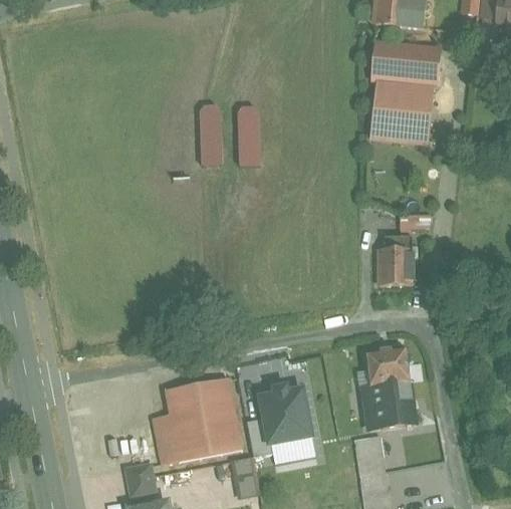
[(375,0),(373,19),(372,22),(422,27),(425,0),(375,0)]
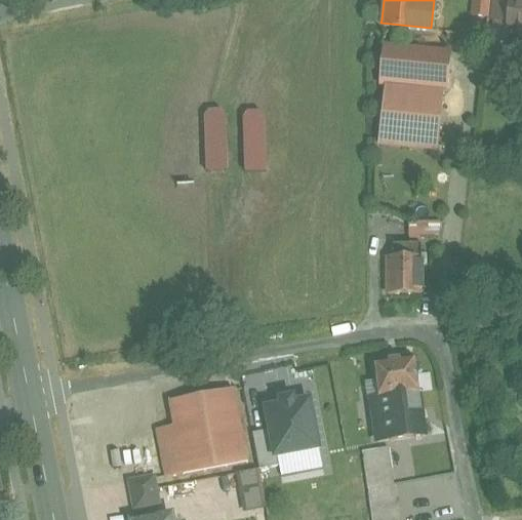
[(472,0),(471,11),(487,13),(488,0),(472,0)]
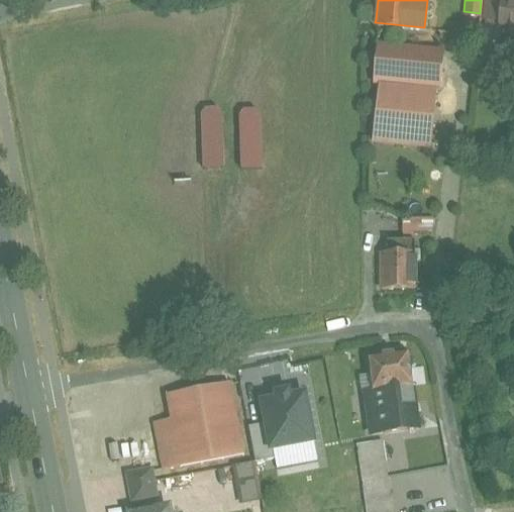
[(486,0),(484,16),(499,18),(501,0),(486,0)]
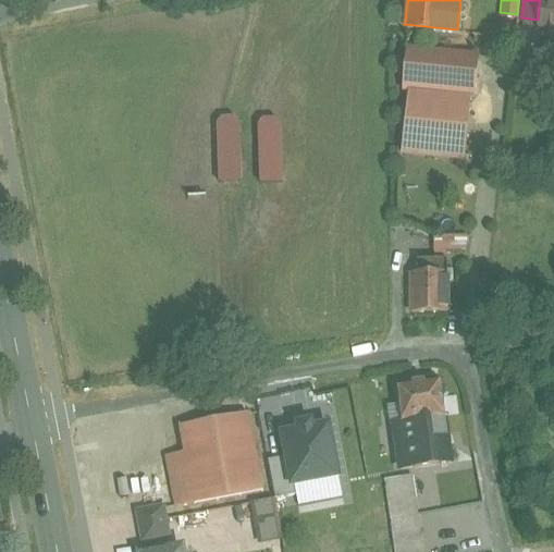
[(540,0),(538,20),(537,31),(553,32),(553,0),(540,0)]
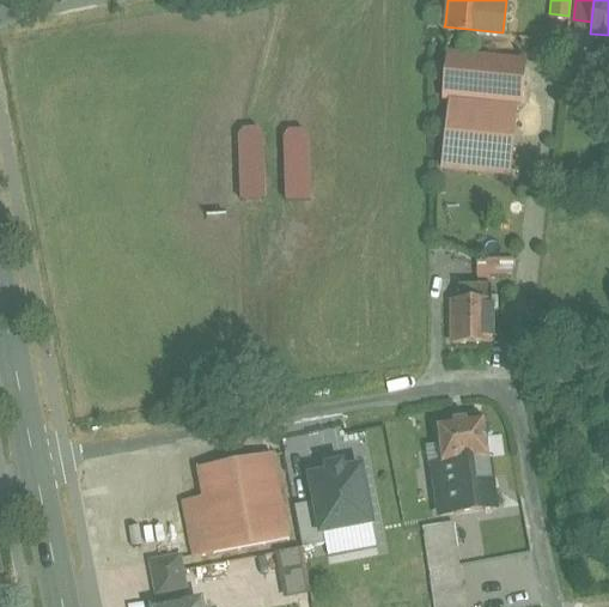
[(524,58),(446,49),(443,93),(517,101),(521,102),(524,58)]
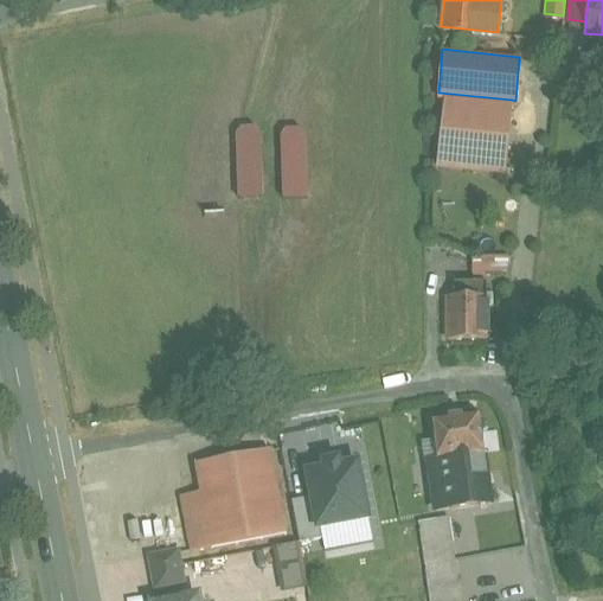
[(512,100),(444,94),(438,161),(504,168),(512,100)]
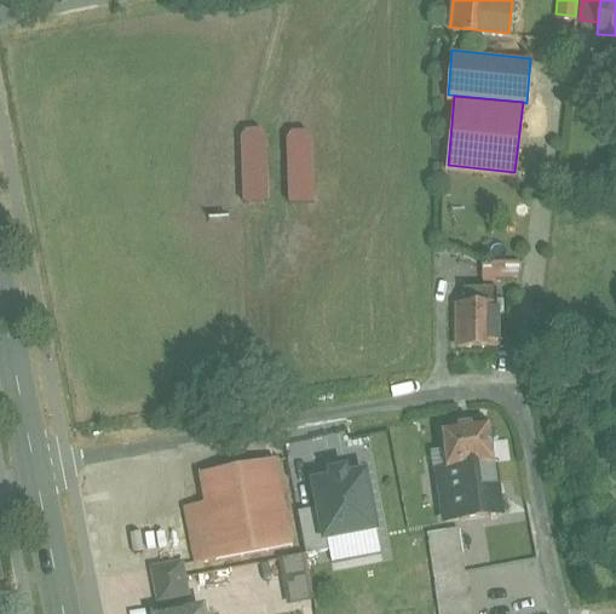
[(518,258),(481,258),(481,275),(517,274),(518,258)]
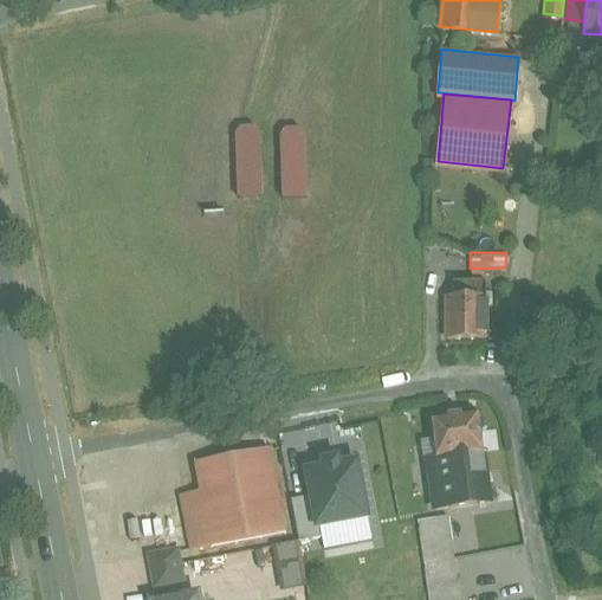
[(483,288),(483,278),(464,279),(464,292),(446,292),(446,335),(484,334),(484,310),(490,310),(490,288),(483,288)]
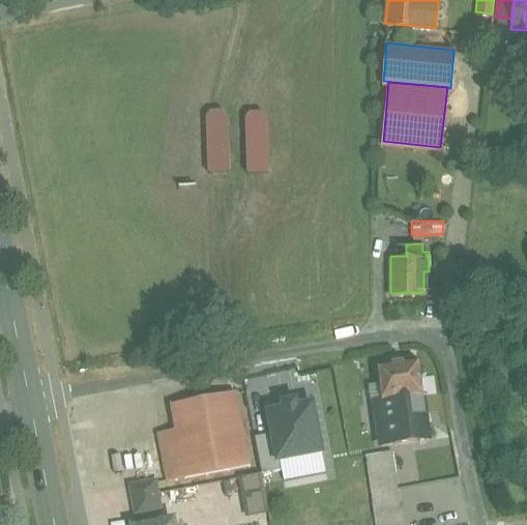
[(429,271),(423,271),(423,292),(435,293),(437,271),(429,271)]
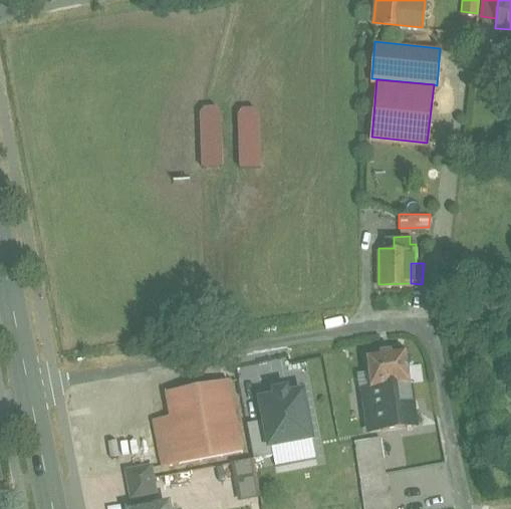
[(391,346),(378,348),(378,350),(365,352),(369,386),(362,387),(368,427),(380,425),(380,426),(415,421),(405,346),(391,348),(391,346)]
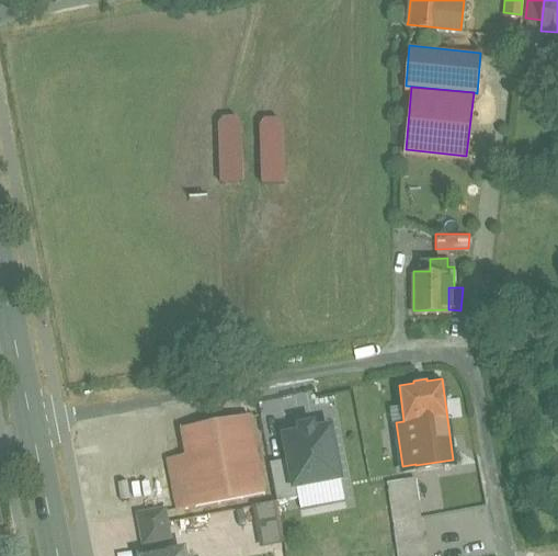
[(249,411),(179,426),(184,452),(166,455),(175,507),(263,490),(249,411)]
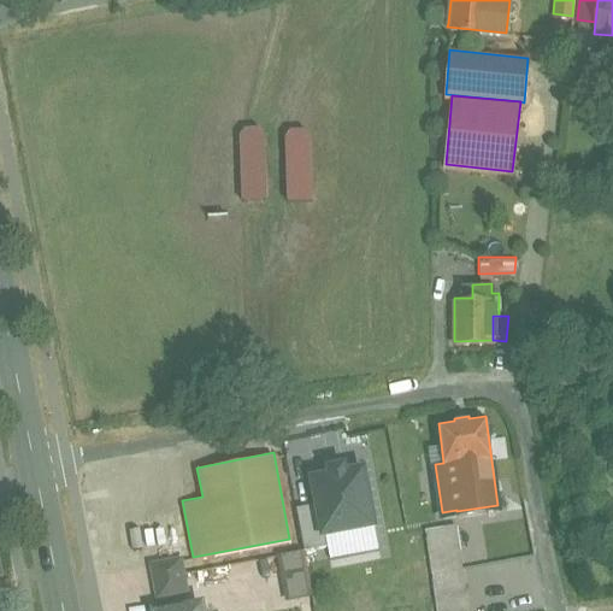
[(375,459),(318,470),(330,534),(385,524),(375,459)]
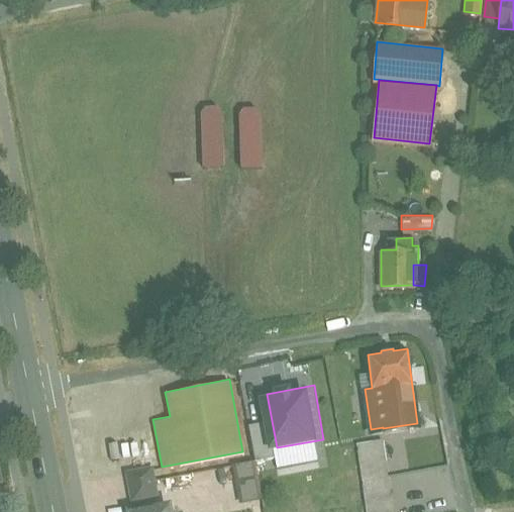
[(391,511),(381,437),(355,440),(365,511),(391,511)]
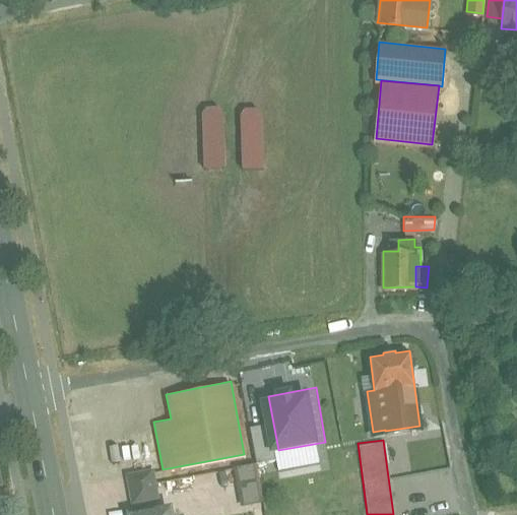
[(151,468),(127,472),(129,486),(153,481),(151,468)]
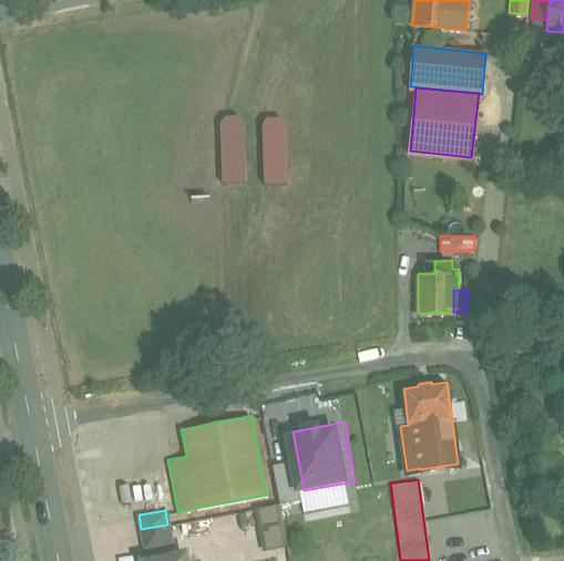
[(167,525),(141,529),(144,546),(171,541),(167,525)]
